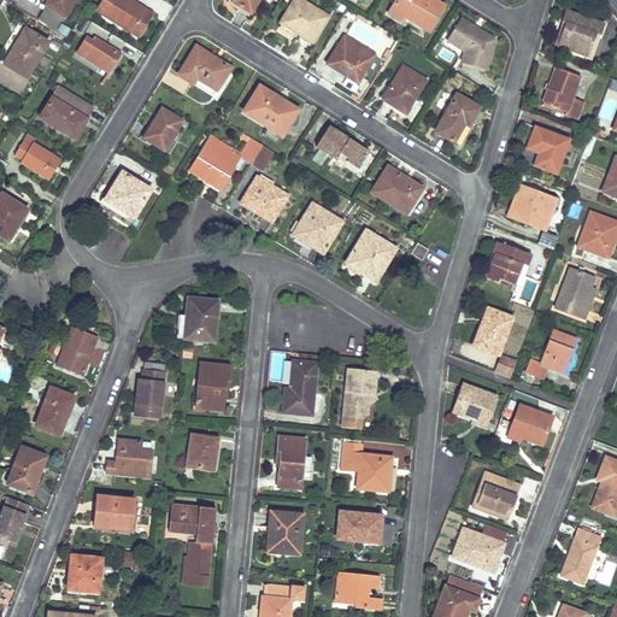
[(64,17),(74,0),(48,0),(45,5),(47,7),(63,17),(64,17)]
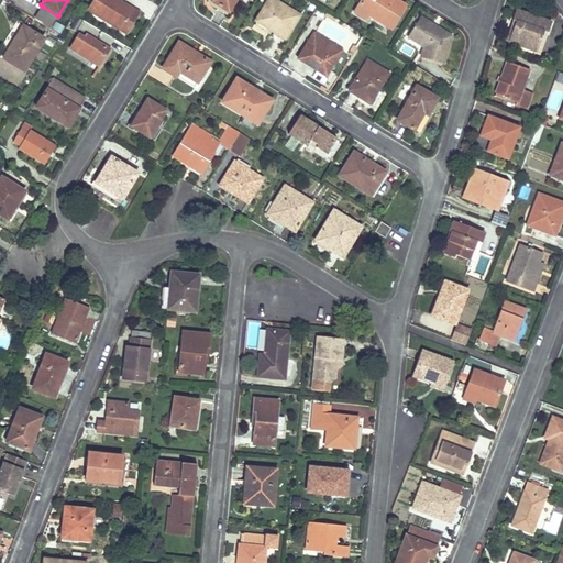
[(139,11),(132,7),(130,9),(119,2),(120,1),(117,0),(94,0),(88,11),(125,34),(139,11)]
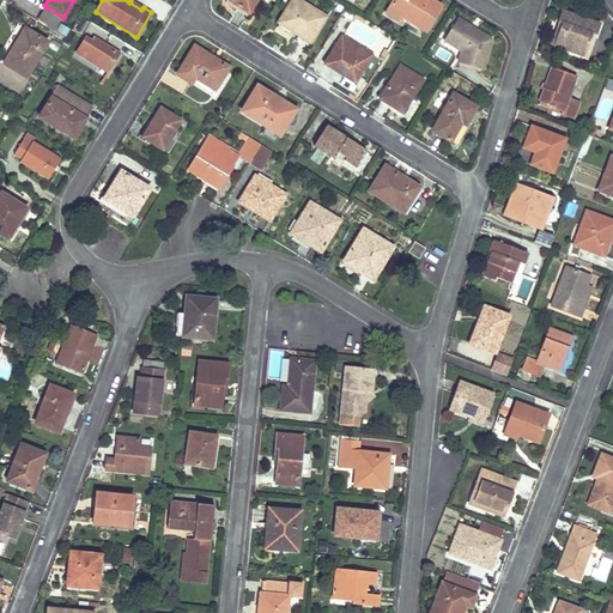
[(141,10),(144,7),(132,0),(131,1),(129,2),(141,10)]
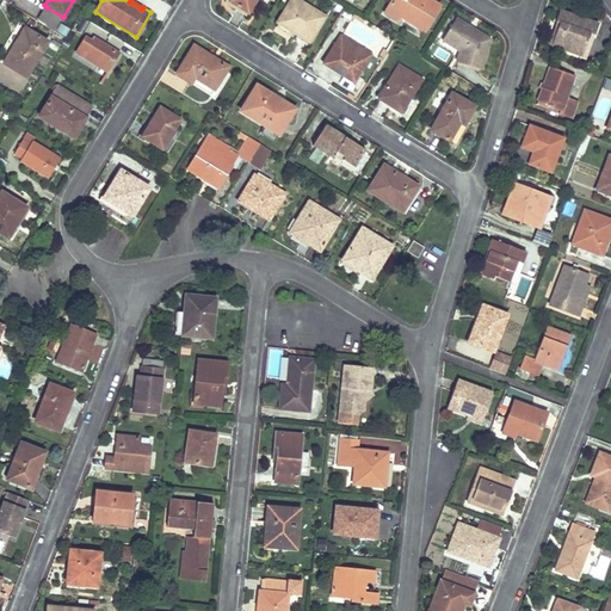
[(248,13),(255,0),(229,0),(229,1),(248,13)]
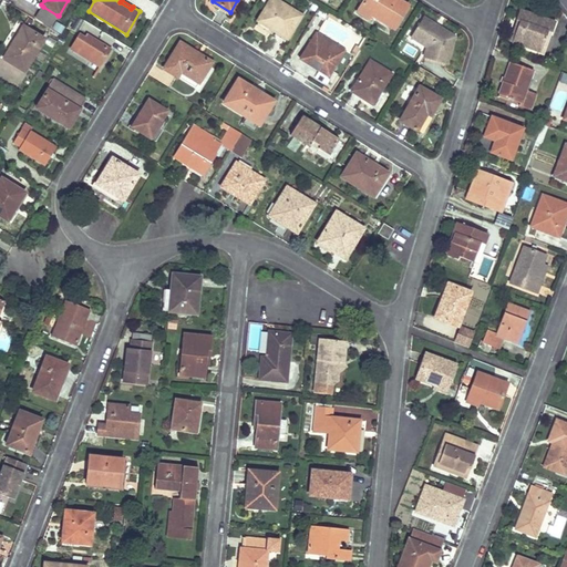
[(287,39),(300,16),(274,0),(270,0),(258,21),(287,39)]
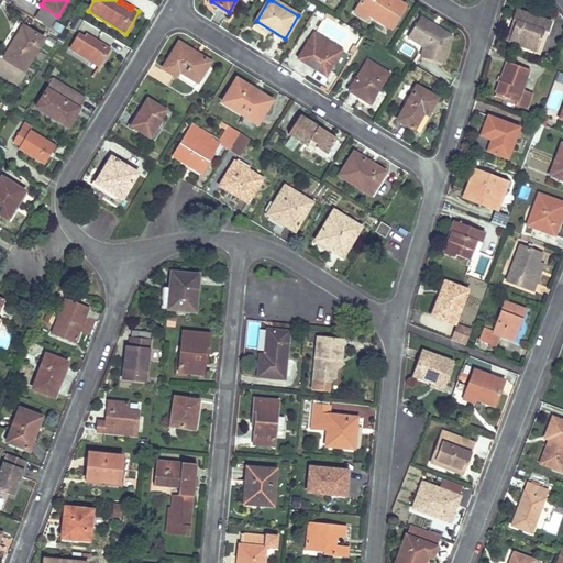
[(390,0),(361,0),(356,8),(368,15),(390,29),(404,8),(390,0)]
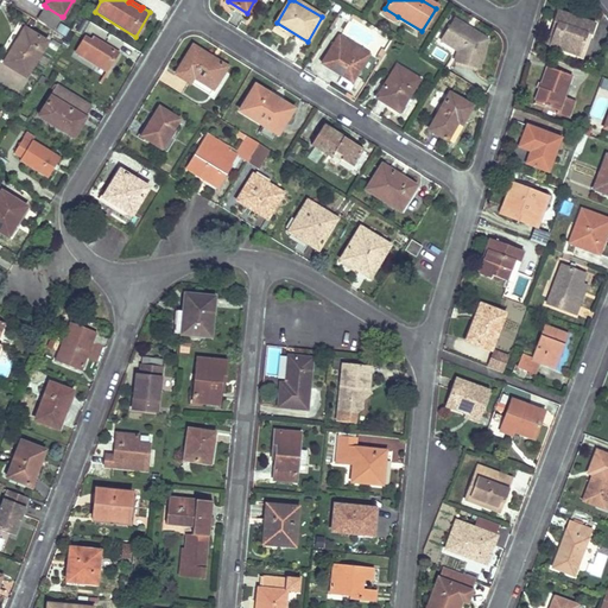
[(54,30),(62,17),(46,7),(38,20),(54,30)]
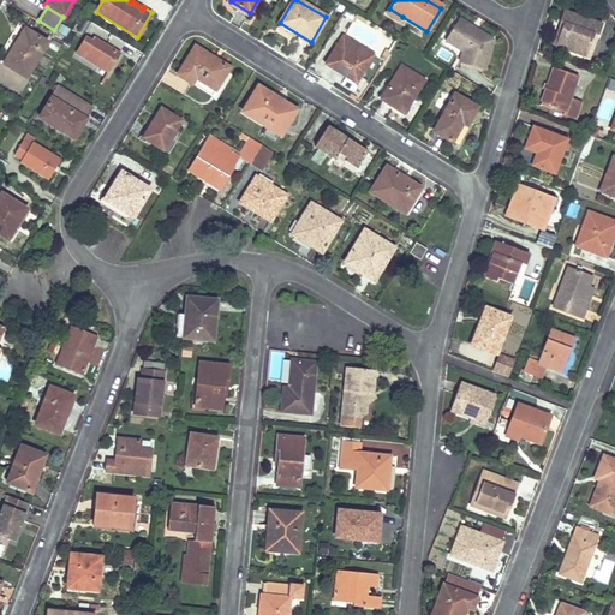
[(387,13),(399,22),(402,17),(389,9),(387,13)]
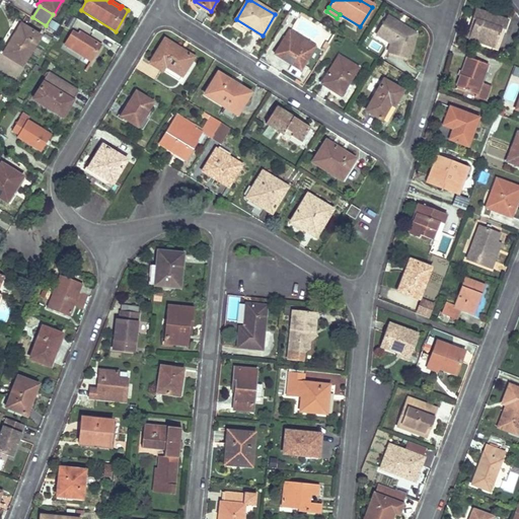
[(475,9),(472,19),(475,20),(477,20),(476,24),(473,23),(468,40),(495,49),(501,29),(505,30),(508,20),(475,9)]
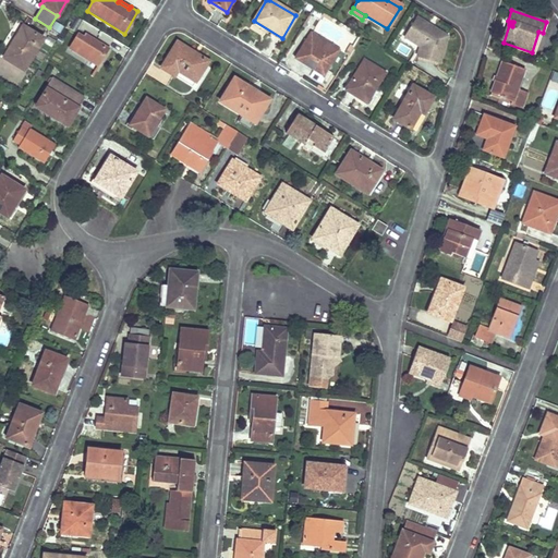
[(33,21),(27,17),(22,26),(2,58),(24,71),(44,38),(27,29),(33,21)]
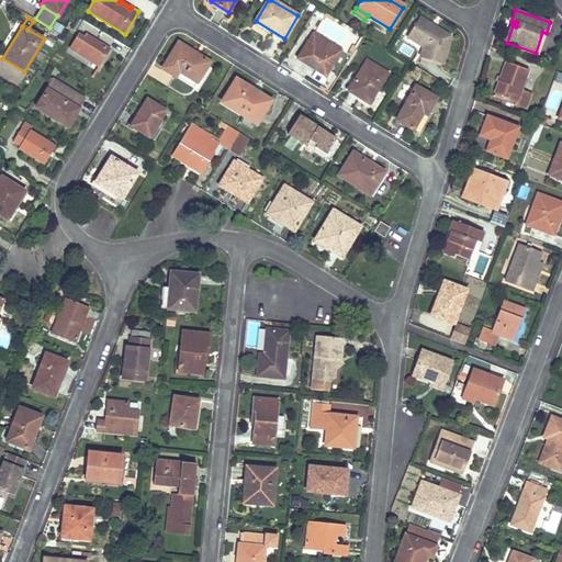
[(433,25),(419,18),(409,34),(424,43),(423,46),(419,57),(442,64),(450,36),(440,31),(431,27),(433,25)]
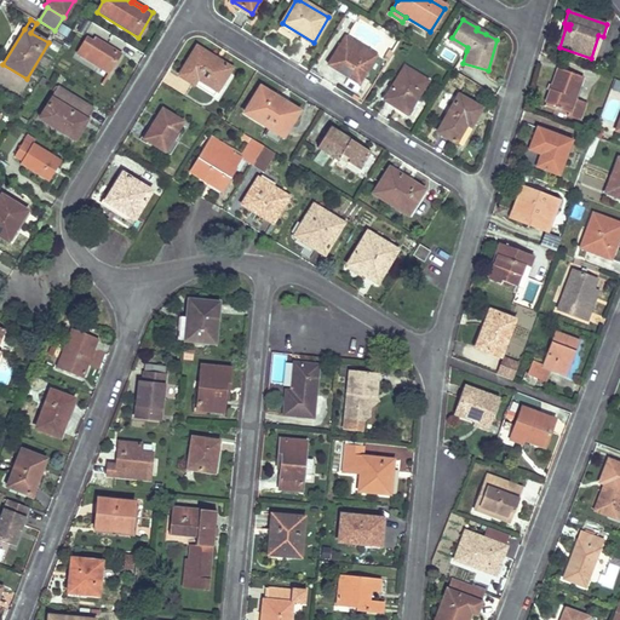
[(113,50),(116,44),(99,33),(95,40),(113,50)]
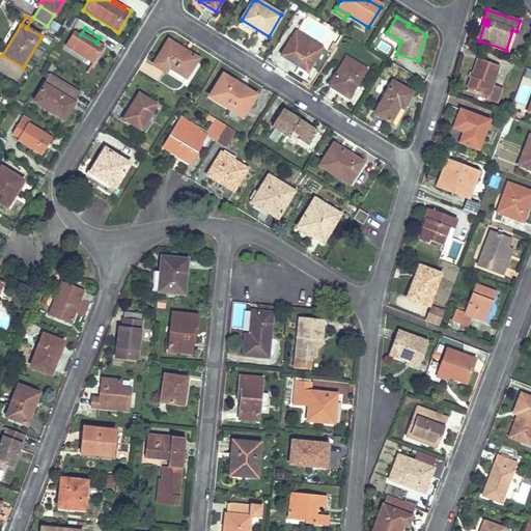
[(509,51),(516,31),(512,30),(506,50),(509,51)]
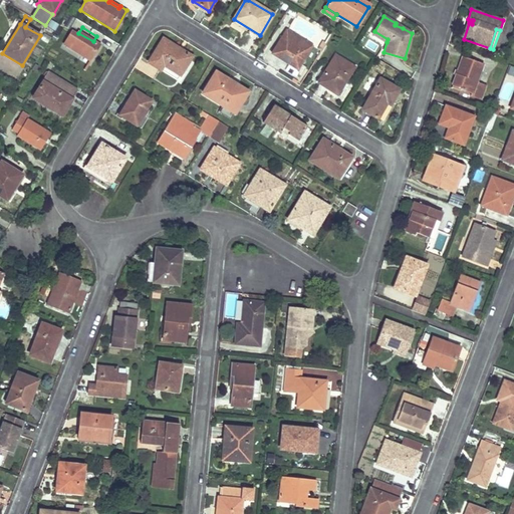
[(388,39),(374,31),(372,34),(387,42),(388,39)]
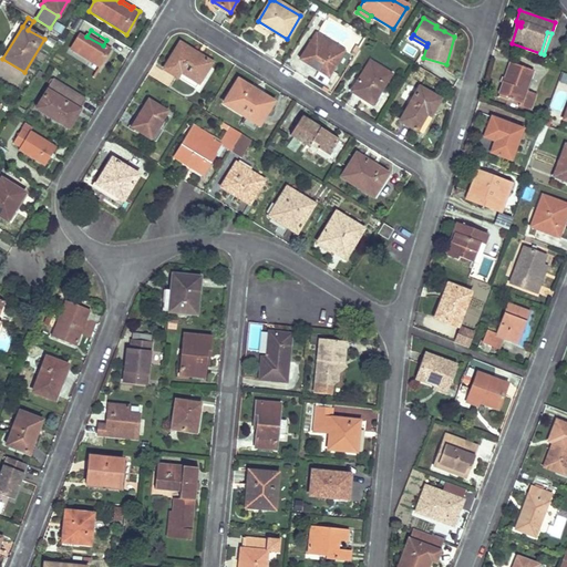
[(100,66),(110,50),(103,45),(86,37),(85,39),(79,35),(71,49),(100,66)]
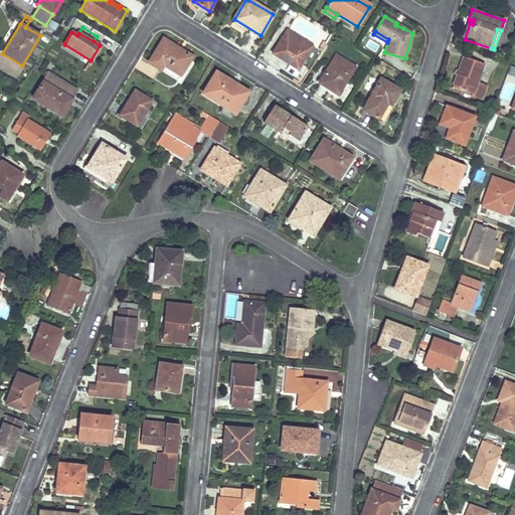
[(305,58),(309,53),(283,37),(273,54),(289,63),(298,69),(305,58)]
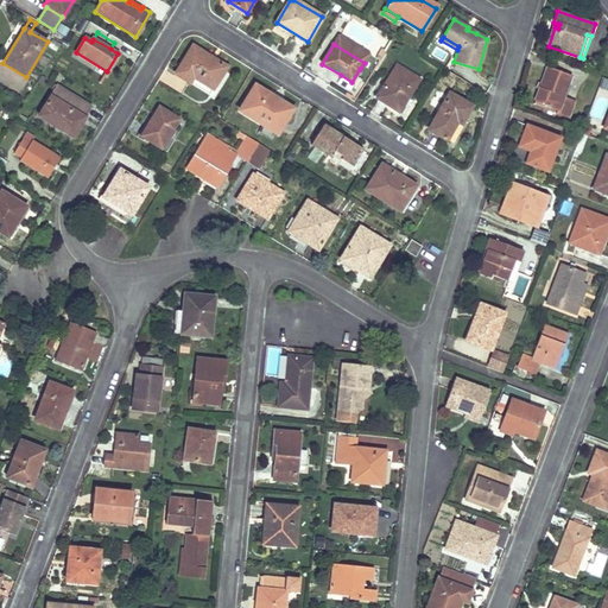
[(215,87),(227,68),(215,59),(214,62),(210,59),(211,57),(192,46),(175,74),(187,81),(192,73),(215,87)]
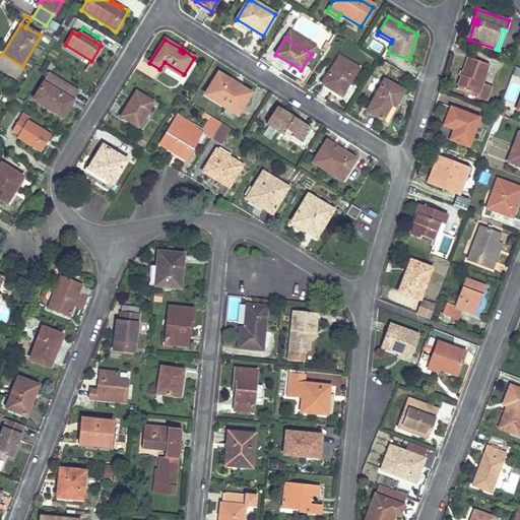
[(352,77),(359,68),(339,56),(323,82),(333,88),(331,90),(341,95),(344,90),(352,77)]
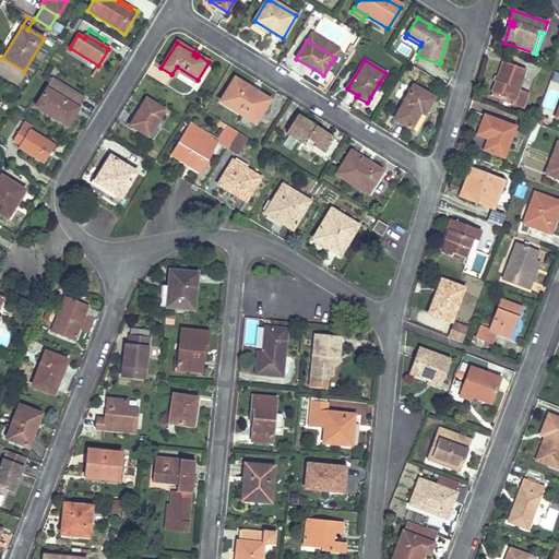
[(502,62),(492,93),(501,96),(500,97),(513,102),(512,105),(522,108),(527,93),(518,90),(525,70),(502,62)]
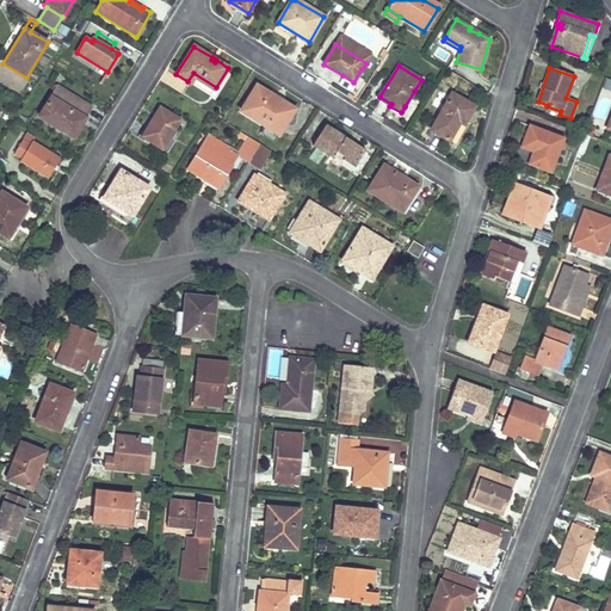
[(216,87),(193,73),(187,81),(191,84),(195,78),(214,90),(216,87)]
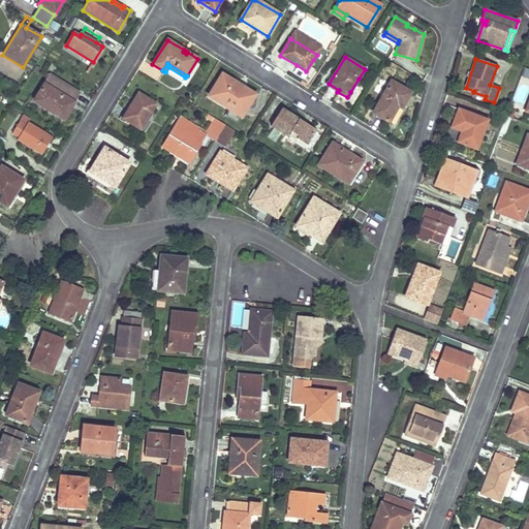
[(241,117),(254,95),(243,88),(242,89),(238,87),(239,86),(222,74),(208,97),(241,117)]
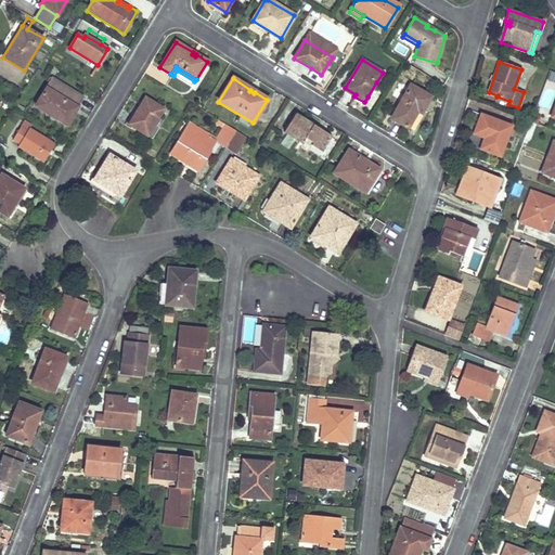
[(77,108),(84,98),(52,79),(35,106),(64,125),(75,107),(77,108)]
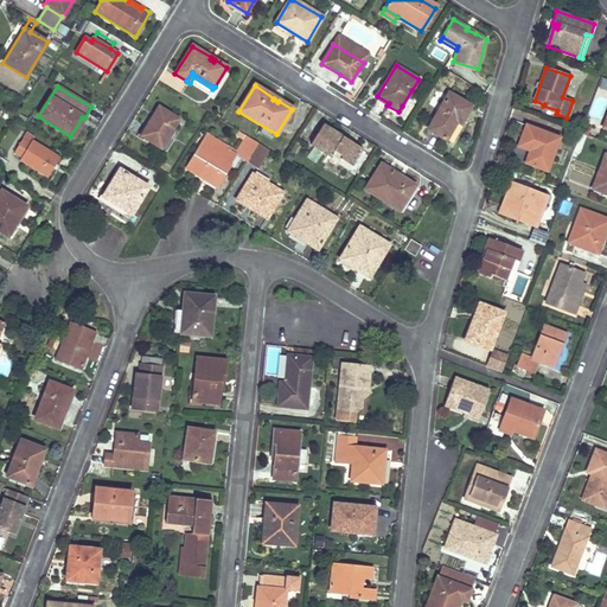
[(449,94),(428,129),(446,140),(457,122),(460,125),(471,107),(449,94)]
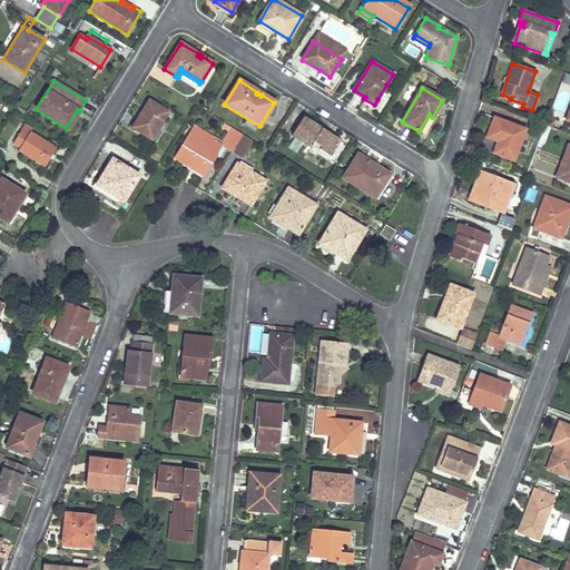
[(148,100),(138,118),(140,119),(135,130),(150,140),(158,128),(168,112),(148,100)]
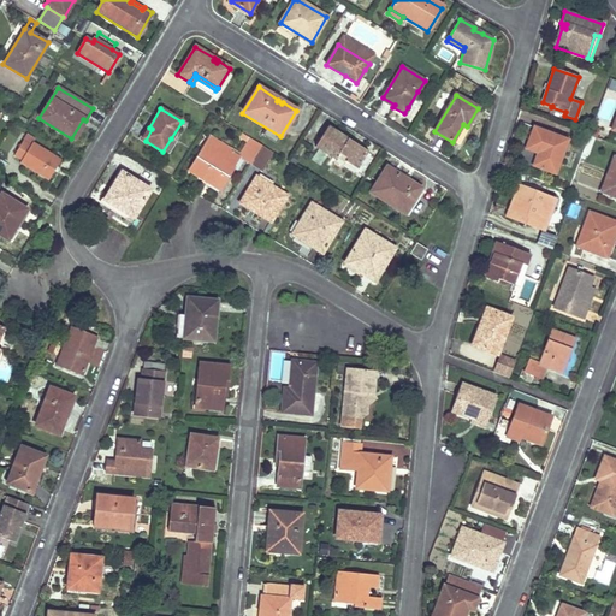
[(73,140),(86,120),(83,119),(71,138),(73,140)]
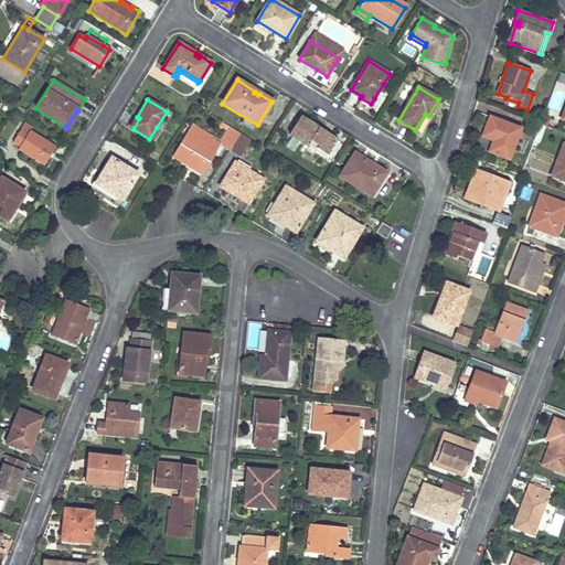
[(134,129),(139,118),(137,117),(134,116),(128,125),(134,129)]
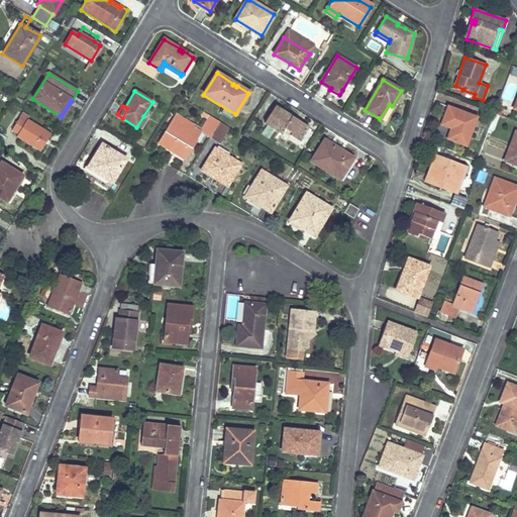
[(299,142),(308,127),(275,106),(264,123),(281,134),(283,132),(284,129),(291,133),(289,136),(299,142)]
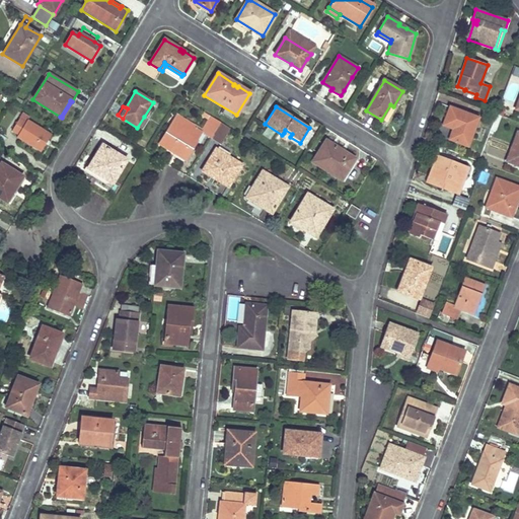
[(452,130),(449,140),(467,147),(478,119),(450,107),(445,120),(455,124),(452,130)]
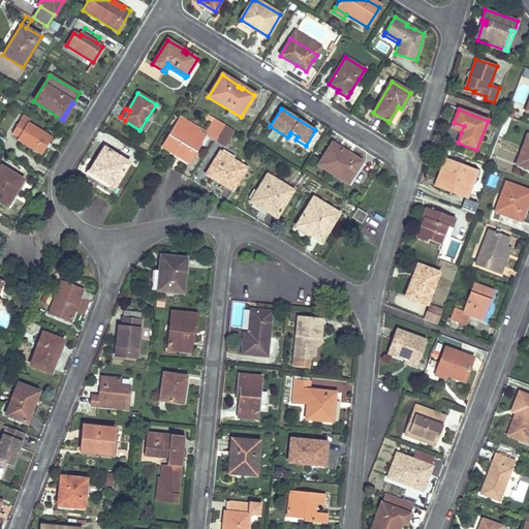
[(23,116),(11,133),(19,137),(17,141),(41,155),(53,137),(28,122),(30,120),(23,116)]
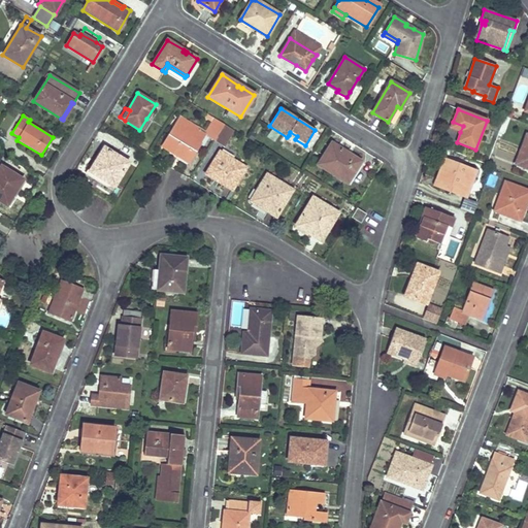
[(191,138),(197,129),(179,118),(162,146),(177,156),(178,155),(189,162),(200,144),(191,138)]
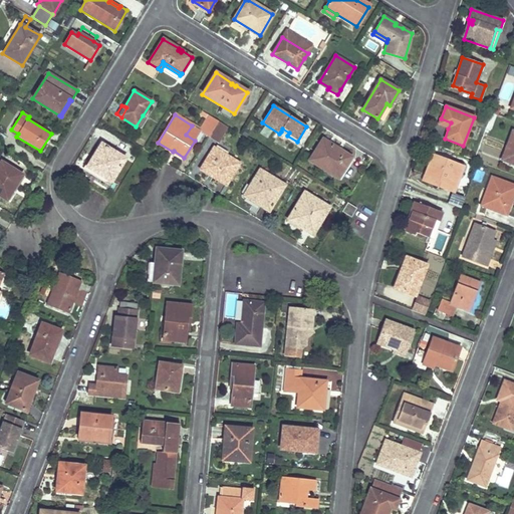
[(141,129),(148,118),(143,115),(136,126),(141,129)]
